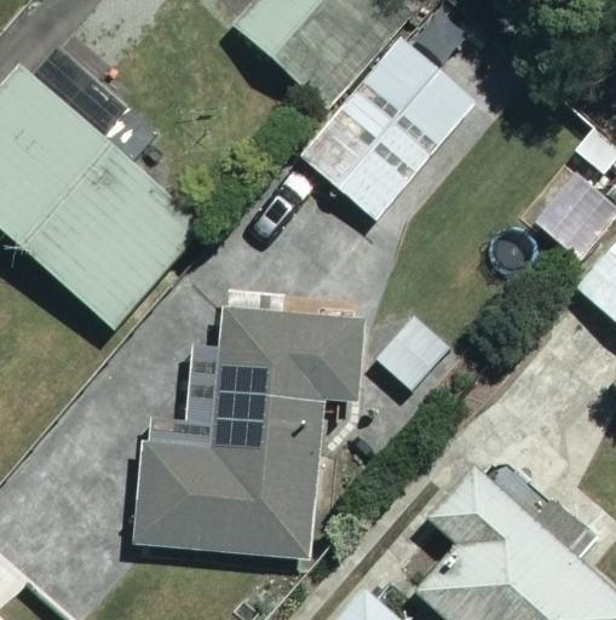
[(360,0),(203,0),(291,78),(360,0)]
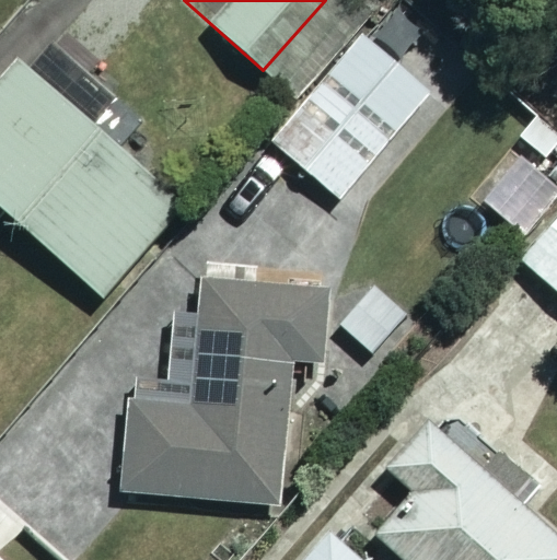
[(432,88),(367,32),(273,143),(338,199),(432,88)]
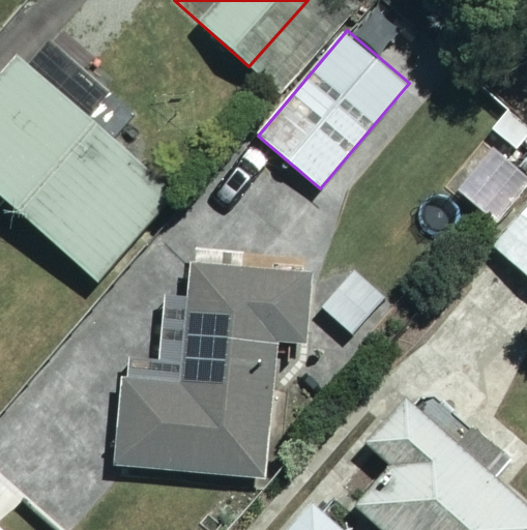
[(171,194),(17,58),(0,76),(0,196),(95,280),(171,194)]
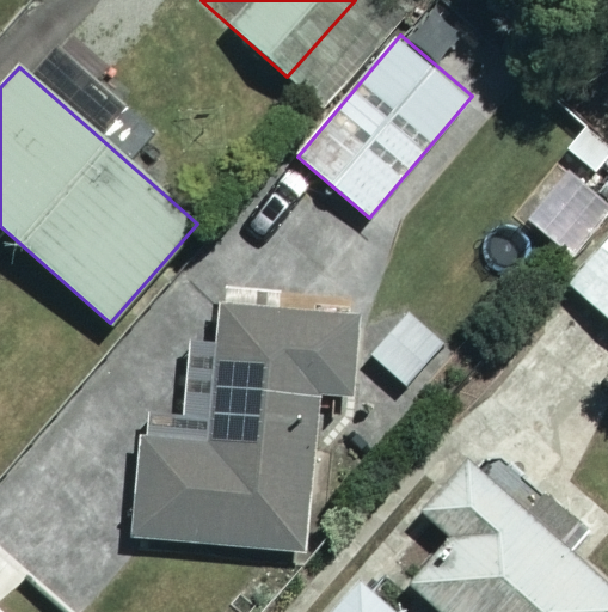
[(607,200),(576,172),(530,224),(571,259),(607,218),(607,200)]
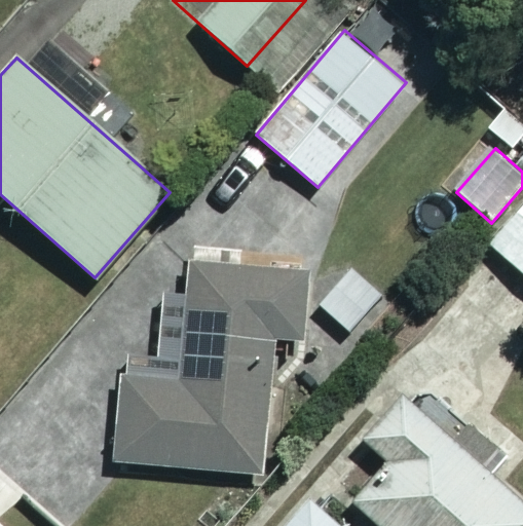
[(522,204),(488,242),(522,274),(522,204)]
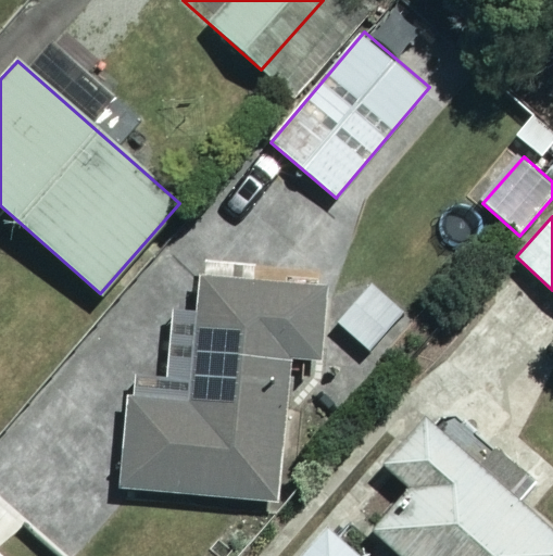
[(332,287),(201,275),(189,402),(126,395),(118,487),(281,503),(296,353),(326,356),(332,287)]
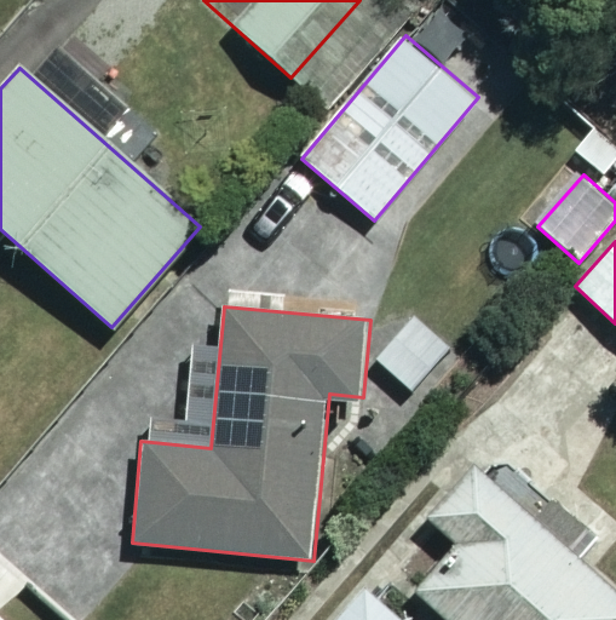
[(615,597),(476,471),(431,521),(458,544),(415,591),(445,619),(615,619),(615,597)]
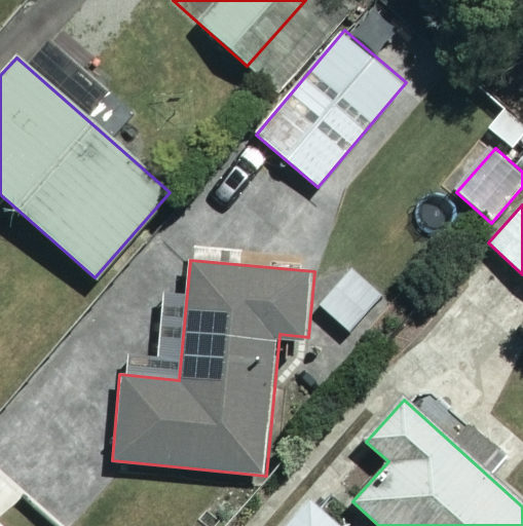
[(338,525),(310,499),(286,525),(338,525)]
